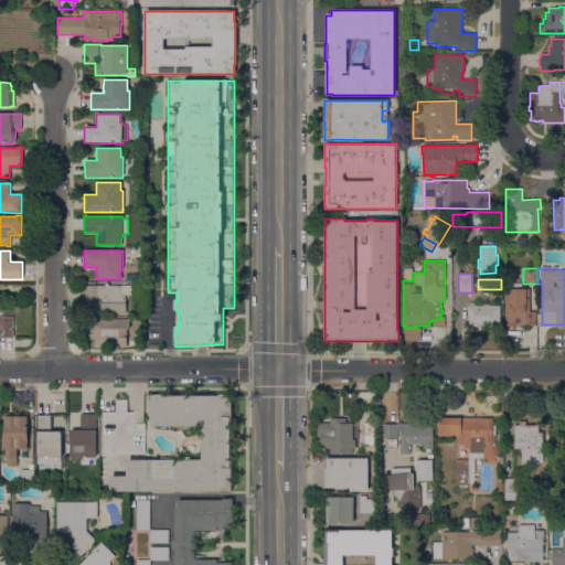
[(522,284),(522,289),(529,289),(530,300),(535,300),(535,320),(528,320),(528,326),(513,326),(513,327),(508,327),(508,326),(505,326),(505,280),(512,280),(512,284),(522,284)]
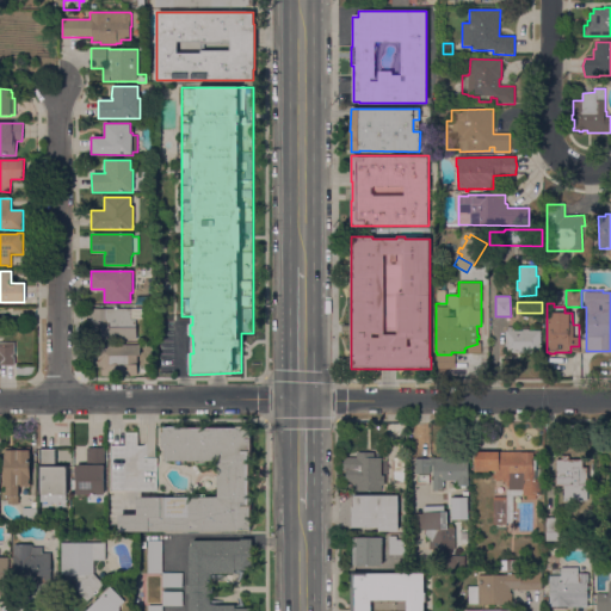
[(143,309),(143,320),(135,320),(135,328),(136,328),(136,339),(100,339),(100,329),(100,325),(92,325),(92,309),(143,309)]
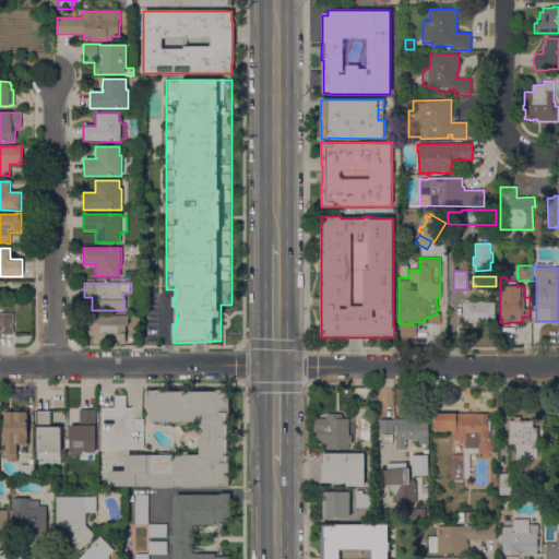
[(495,322),(490,322),(490,323),(484,323),(484,322),(462,322),(462,302),(464,302),(464,299),(468,299),(468,302),(478,302),(478,301),(484,301),(484,302),(495,302),(495,322)]
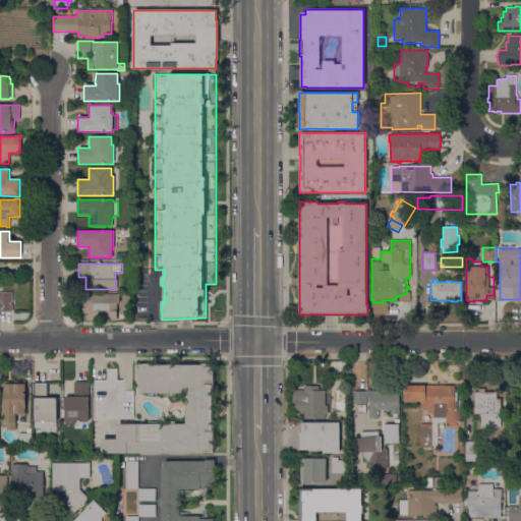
[(0,292),(12,292),(12,311),(0,311),(0,292)]
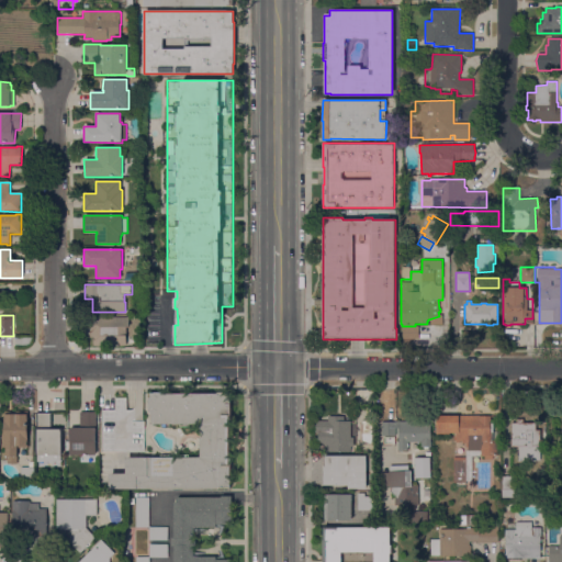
[(128,317),(128,327),(125,327),(126,346),(93,346),(92,337),(90,337),(90,333),(86,333),(85,317),(128,317)]
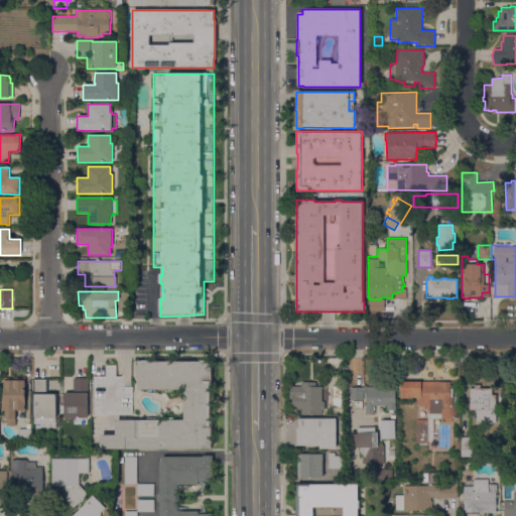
[(159,361),(159,359),(169,359),(169,361),(178,361),(178,359),(189,359),(189,361),(212,361),(212,370),(212,375),(213,375),(213,387),(212,387),(212,389),(211,389),(211,419),(212,419),(212,421),(213,421),(213,433),(212,433),(212,439),(211,439),(211,448),(200,448),(200,449),(100,449),(100,434),(115,434),(115,419),(118,419),(118,417),(126,417),(126,420),(147,420),(147,417),(155,417),(155,419),(165,419),(165,417),(173,417),(173,420),(183,420),(183,389),(173,389),(173,392),(165,392),(165,389),(155,389),(155,392),(147,392),(147,390),(138,390),(138,378),(136,378),(136,365),(137,365),(137,361),(159,361)]
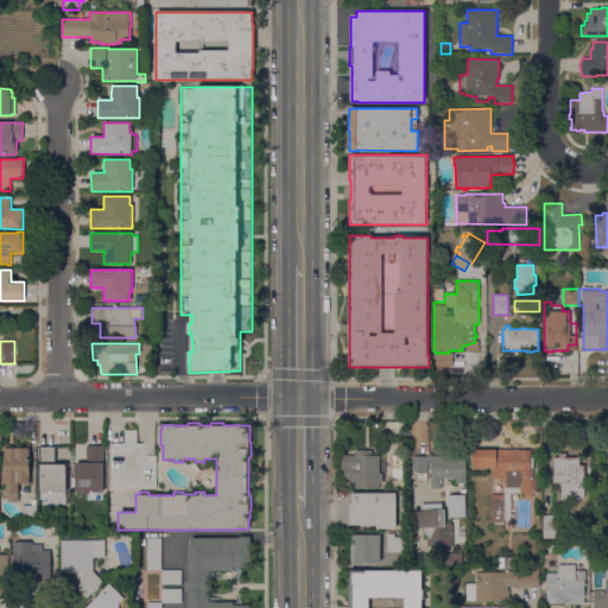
[(137,431),(137,444),(154,444),(154,456),(156,456),(156,489),(108,489),(109,444),(124,444),(124,430),(137,431)]
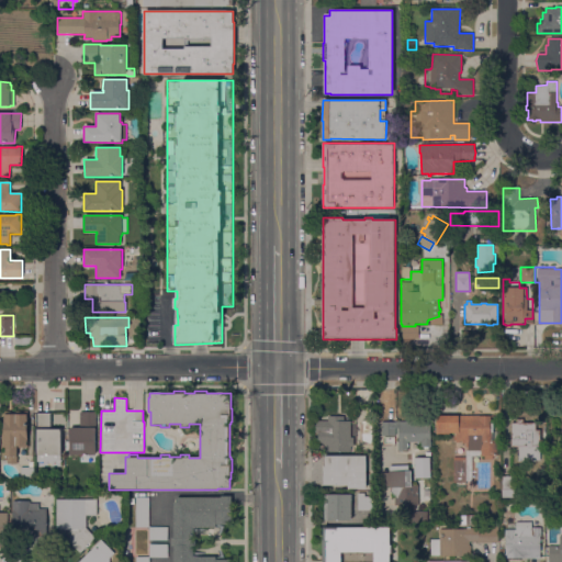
[(27,412),(27,448),(17,448),(17,457),(17,464),(7,464),(7,457),(6,457),(6,448),(3,448),(3,412),(27,412)]
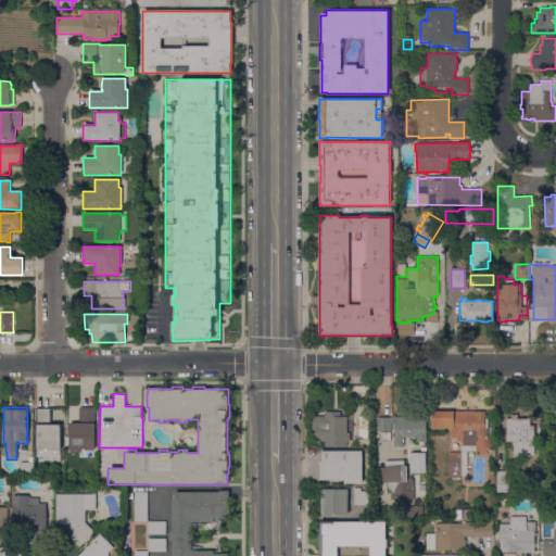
[(78,451),(68,451),(68,424),(78,424),(78,407),(96,407),(96,414),(95,414),(95,451),(78,451)]
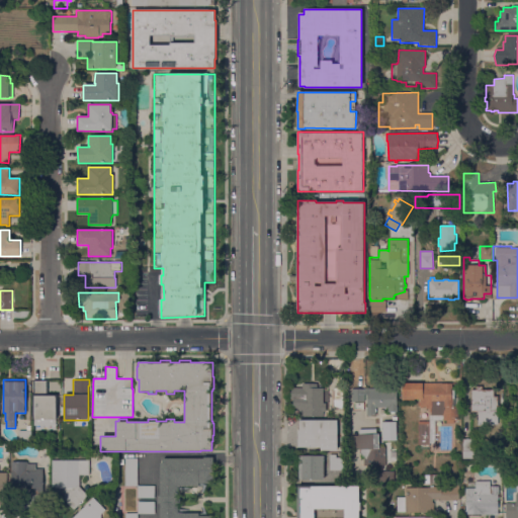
[(48,395),(57,395),(57,419),(56,419),(56,426),(33,426),(33,418),(32,418),(32,380),(48,380),(48,395)]
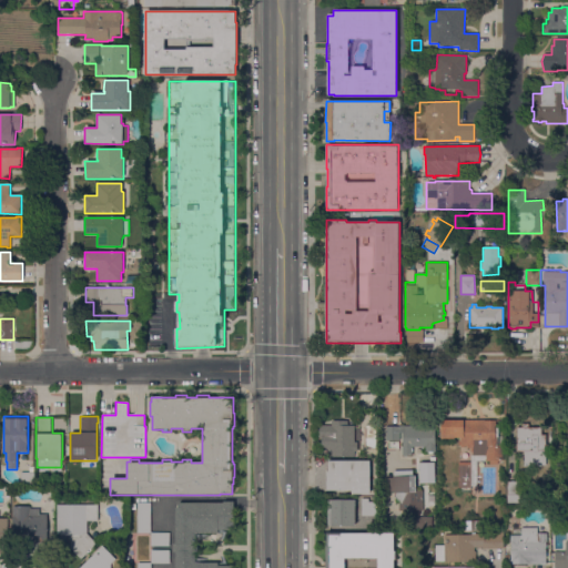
[(504,446),(501,446),(501,460),(497,462),(497,465),(489,465),(489,462),(476,462),(476,479),(470,479),(470,488),(458,488),(458,463),(470,463),(470,455),(473,455),(473,448),(467,448),(467,446),(460,446),(460,438),(455,438),(442,438),(440,419),(464,419),(464,421),(484,419),(484,421),(495,421),(495,436),(504,436),(504,446)]
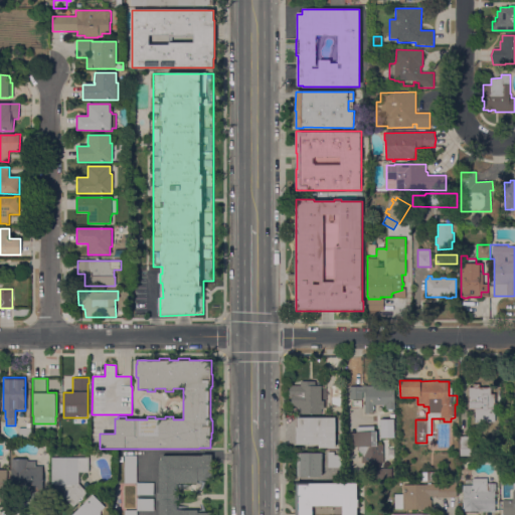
[(321,401),(324,401),(324,408),(321,408),(321,412),(316,414),(305,414),(297,412),(297,406),(292,406),(292,396),(289,397),(289,386),(301,385),(301,381),(315,381),(315,385),(321,386),(321,401)]
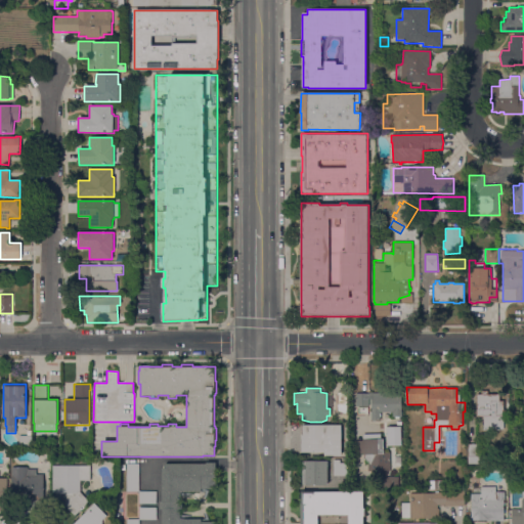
[(481,394),(481,391),(487,391),(487,394),(499,394),(499,401),(503,401),(504,430),(483,430),(483,417),(477,417),(476,394),(481,394)]
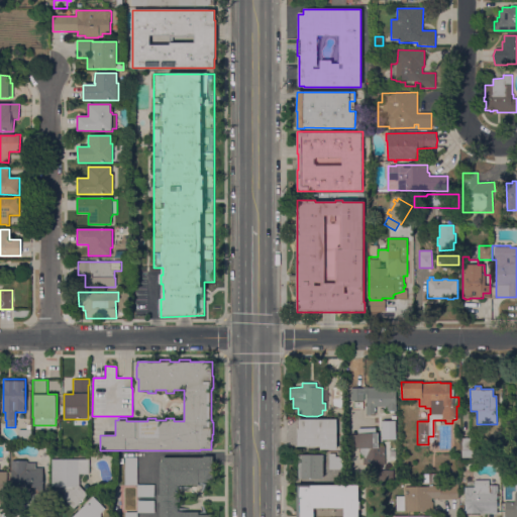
[(352,399),(350,399),(350,388),(363,388),(395,388),(395,407),(375,407),(375,414),(366,414),(366,406),(367,406),(367,394),(364,394),(364,401),(359,401),(359,408),(353,408),(353,401),(352,401),(352,399)]
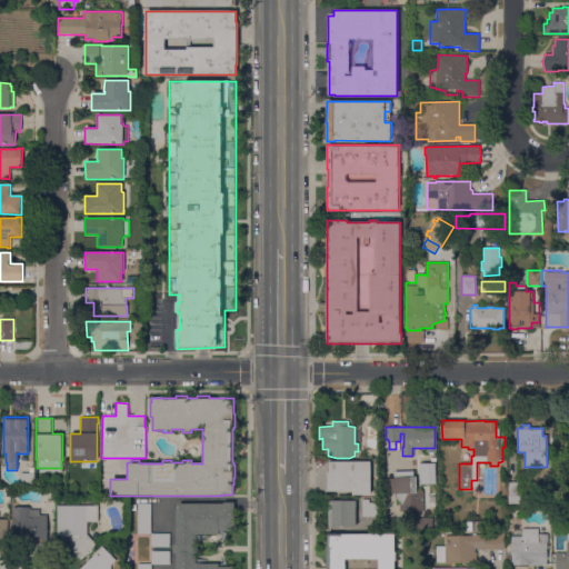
[(370,461),(370,495),(352,495),(352,491),(327,491),(327,490),(326,490),(326,468),(328,468),(328,462),(370,461)]
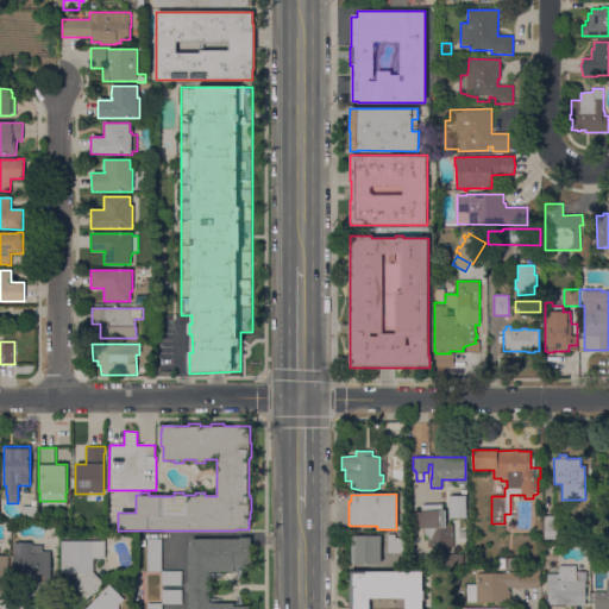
[(465,518),(465,495),(449,495),(449,518),(465,518)]
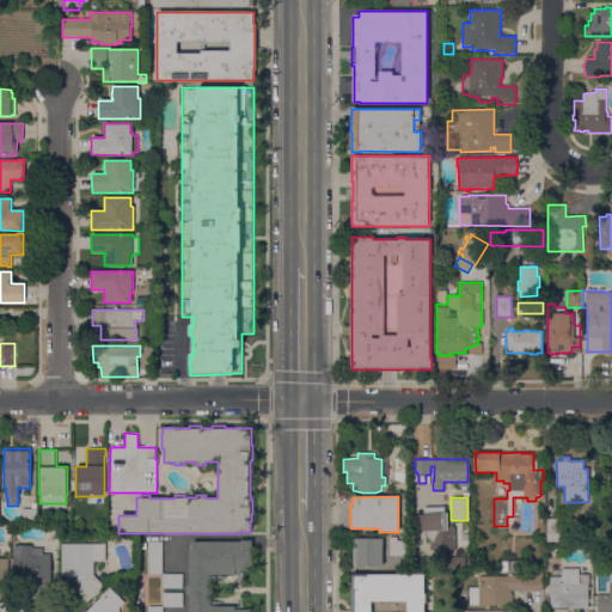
[(31,509),(31,503),(36,503),(36,509),(36,524),(22,524),(22,509),(31,509)]
